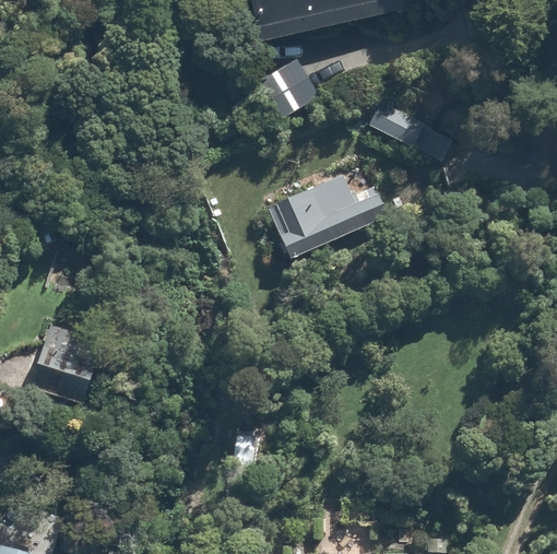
[(246,0),(257,44),(402,8),(400,0),(246,0)]
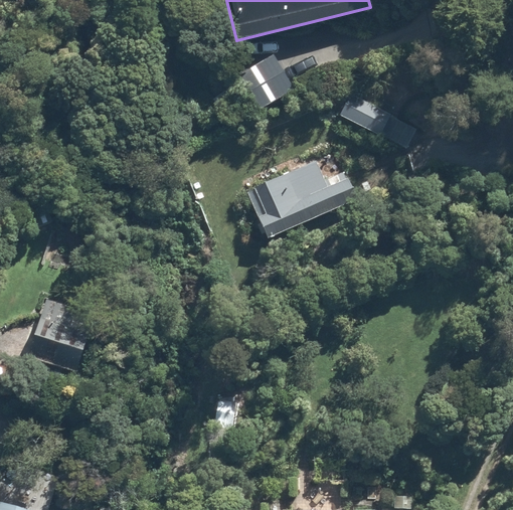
[(291,86),(272,53),(239,72),(259,105),(291,86)]
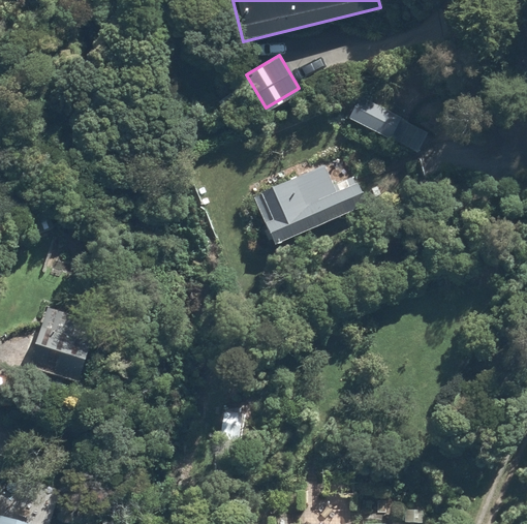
[(426,130),(398,116),(394,124),(359,106),(352,119),(415,151),(426,130)]
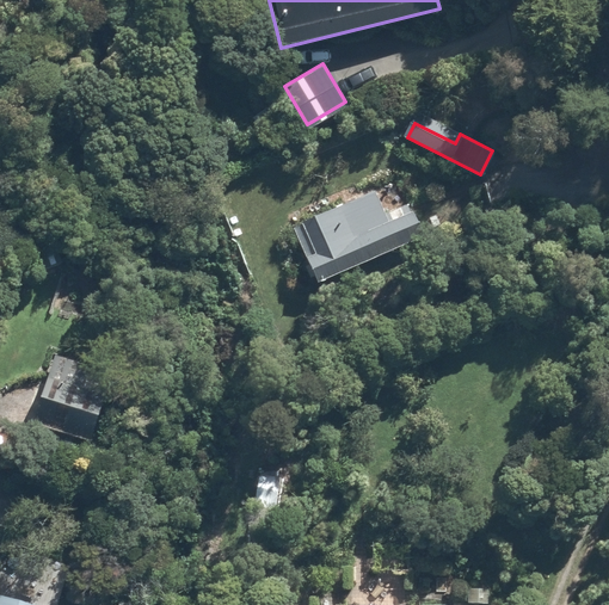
[(373,190),(291,224),(315,279),(423,234),(407,199),(381,210),(373,190)]
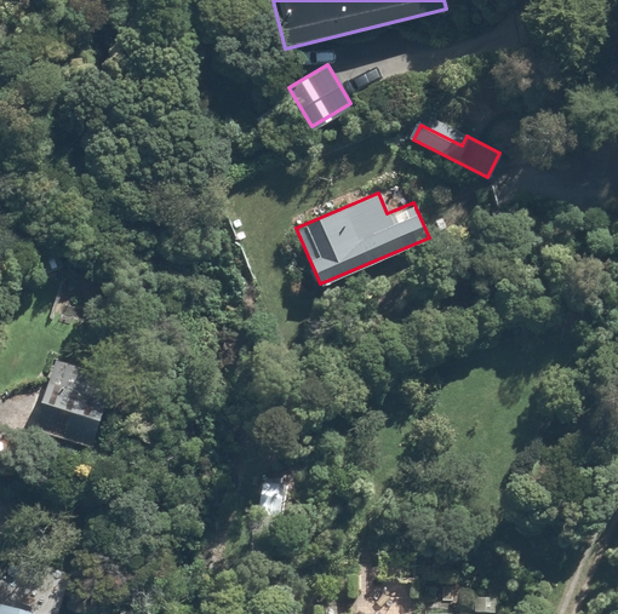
[(115,377),(55,357),(33,425),(93,445),(115,377)]
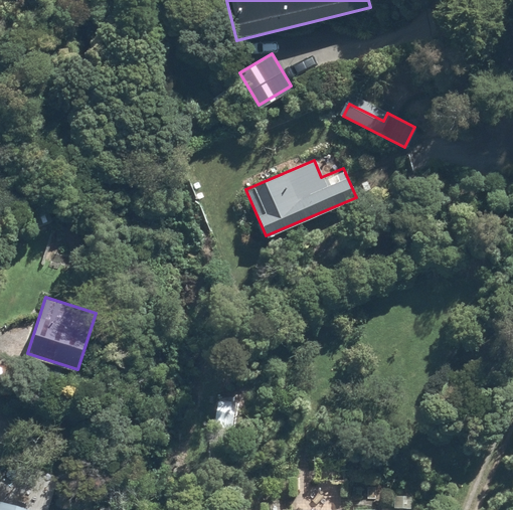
[(29,509),(0,501),(0,509),(29,509)]
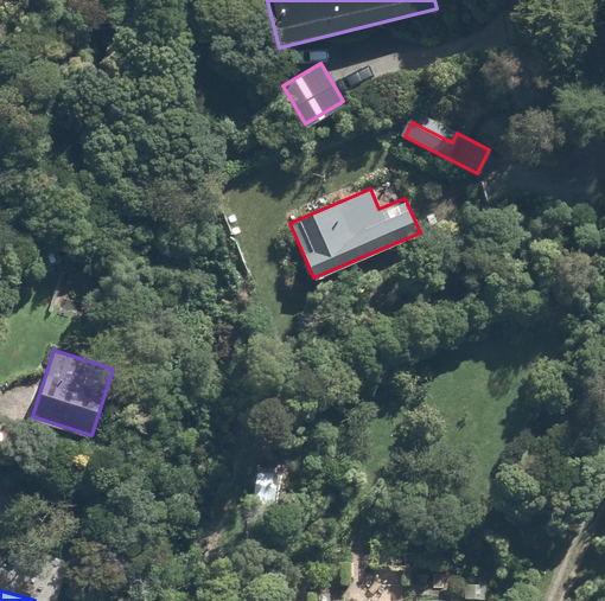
All buildings are outlined.
